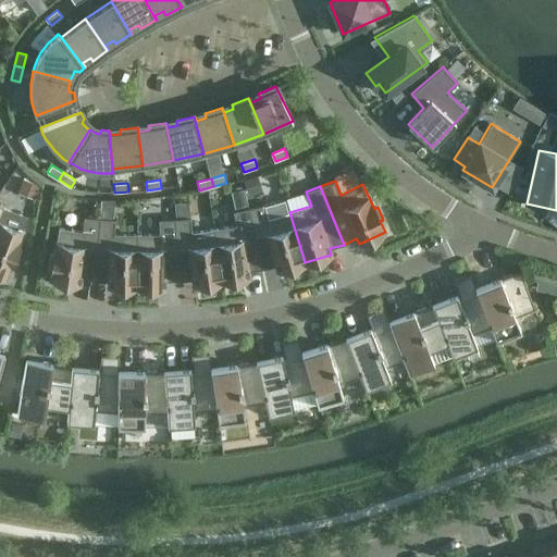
[(276,264),(279,270),(305,262),(289,212),(285,199),(264,205),(249,208),(262,269),(276,264)]
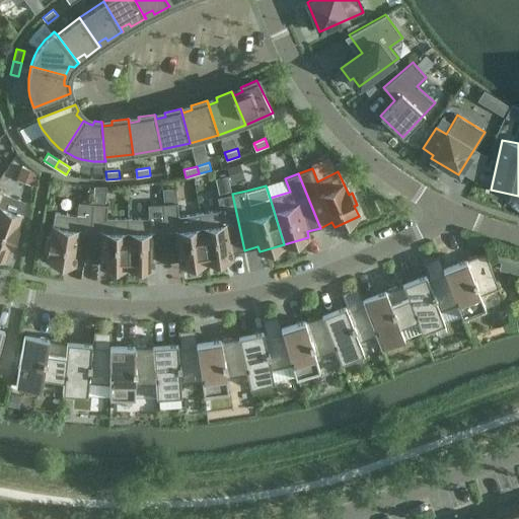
[(0,202),(3,194),(0,192),(0,256),(5,258),(11,242),(15,243),(19,231),(16,230),(21,216),(0,207),(0,202)]
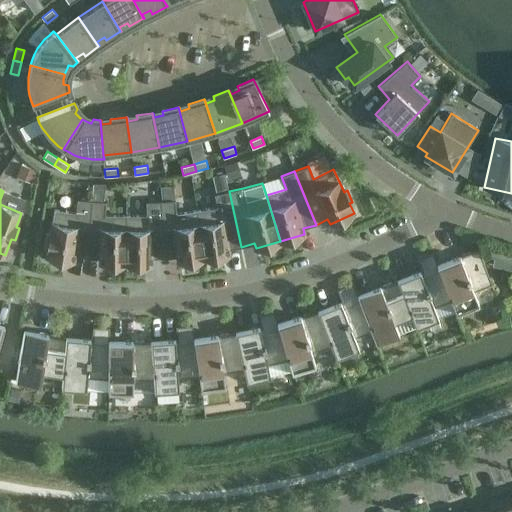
[(229,254),(228,249),(241,247),(229,191),(214,194),(217,208),(197,211),(204,258),(229,254)]
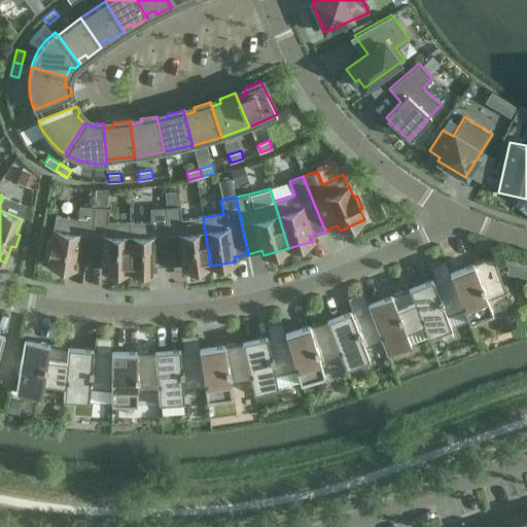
[(48,265),(75,269),(76,262),(90,266),(95,206),(79,205),(78,219),(56,215),(53,241),(48,240),(46,253),(49,254),(48,265)]
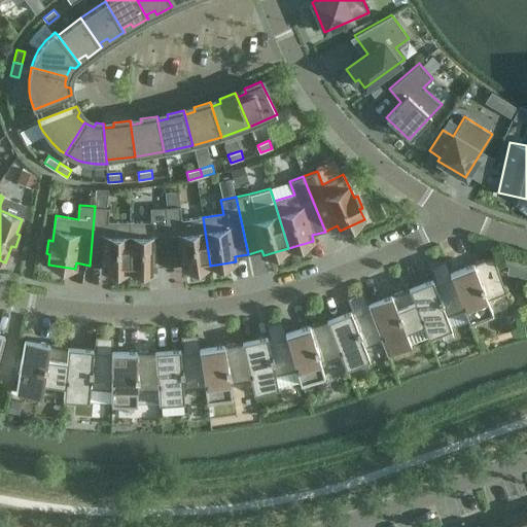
[(103,271),(130,271),(130,221),(108,221),(109,207),(95,206),(90,266),(103,266),(103,271)]
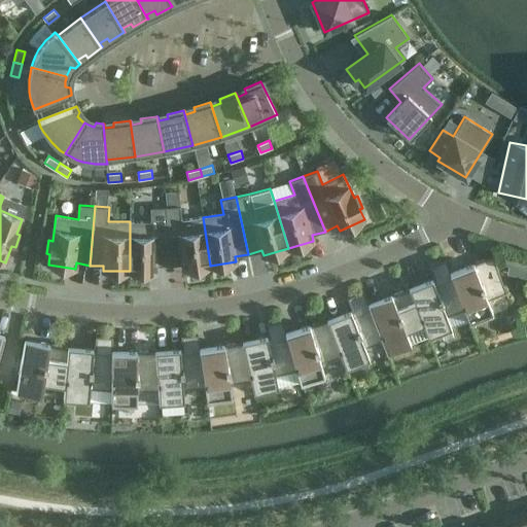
[(183,264),(183,270),(210,266),(203,217),(181,220),(180,206),(165,207),(170,266),(183,264)]
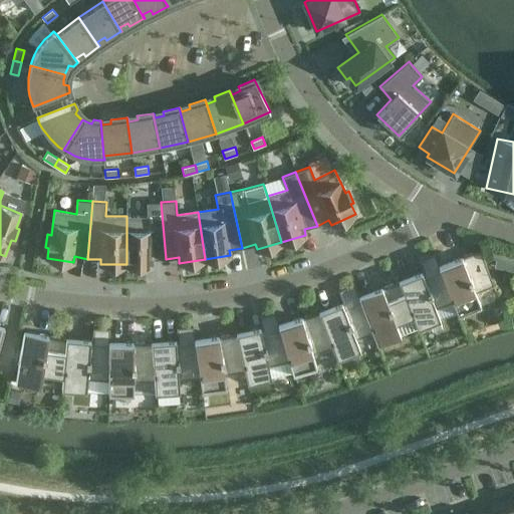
[(126,264),(152,264),(152,259),(166,259),(161,202),(147,203),(148,217),(126,216),(126,264)]
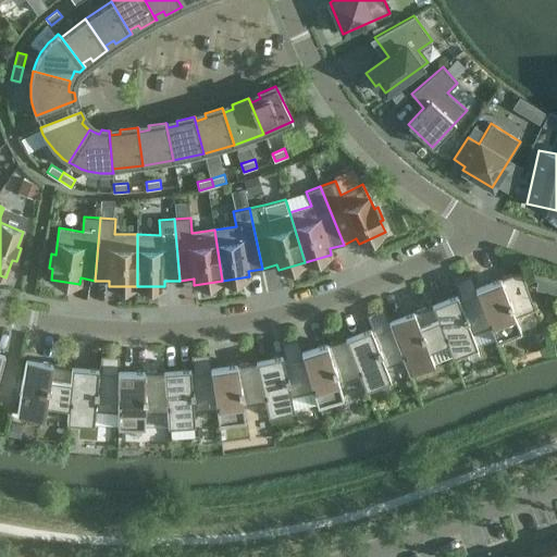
[(534,264),(532,273),(542,275),(543,267),(534,264)]
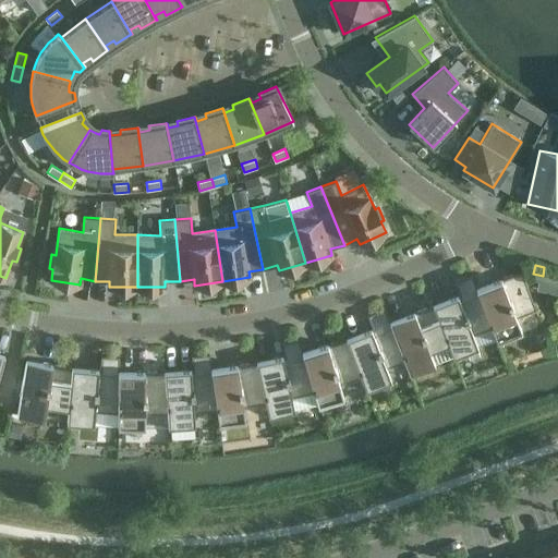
[(501,278),(476,288),(492,327),(496,340),(521,330),(517,317),(536,310),(521,271),(501,279),(501,278)]
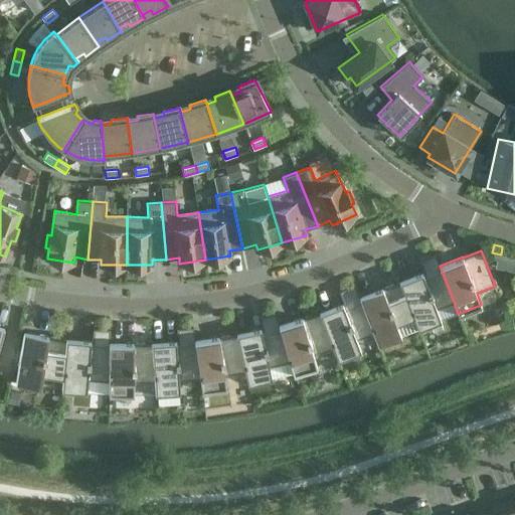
[(399,282),(413,317),(417,329),(441,320),(437,308),(454,302),(440,266),(436,253),(419,260),(424,273),(422,273),(422,272),(399,281),(399,282)]
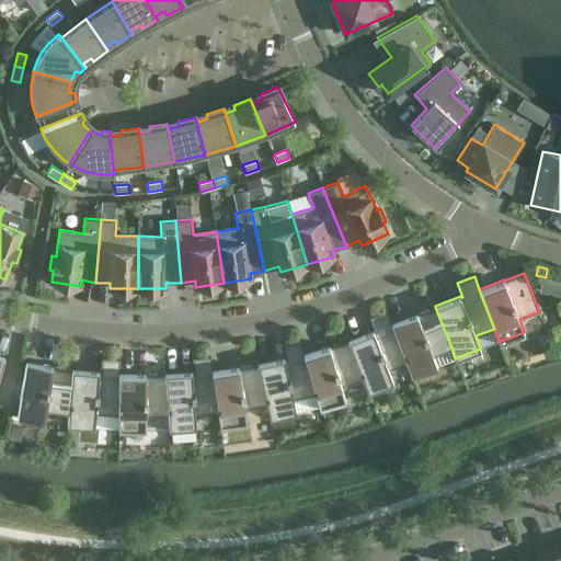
[(450,345),(435,307),(418,315),(416,313),(392,322),(391,323),(407,363),(412,375),(437,366),(432,353),(450,345)]
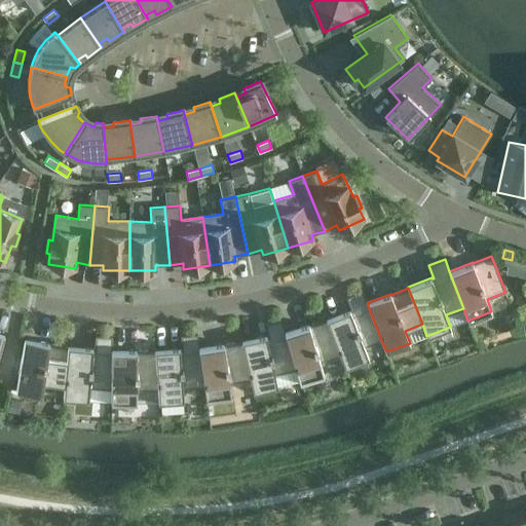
[(327,320),(340,355),(345,368),(369,359),(365,346),(381,340),(367,303),(368,302),(363,290),(346,297),(351,310),(350,310),(349,309),(326,318),(327,320)]
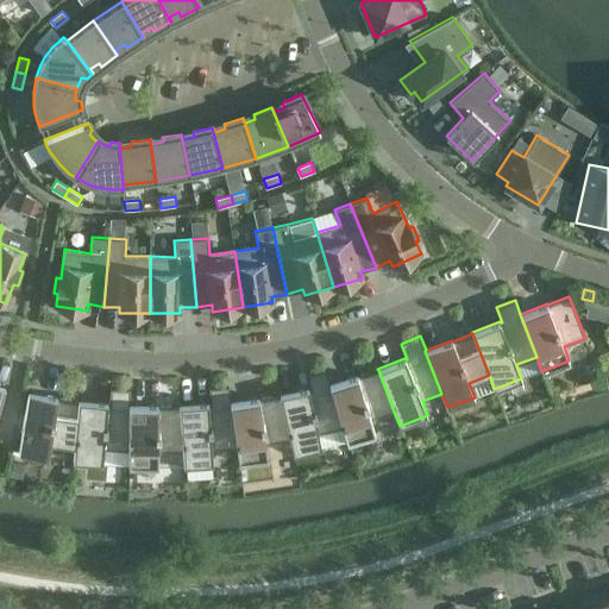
[(226,352),(206,353),(207,365),(227,364),(226,352)]
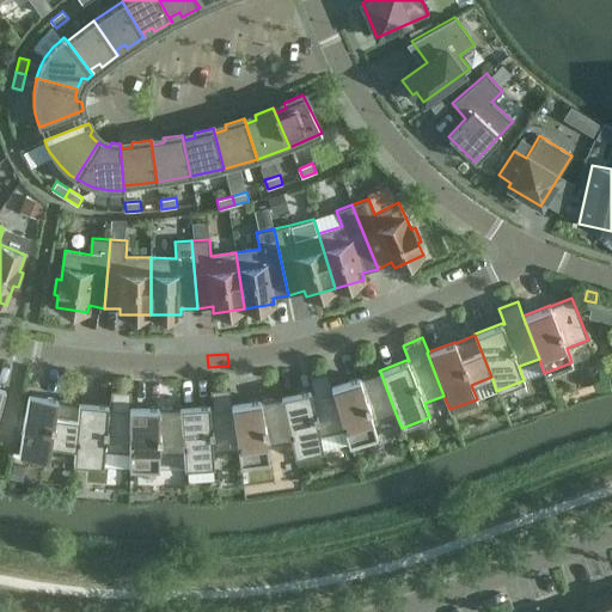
[(281,396),(282,398),(292,441),(294,457),(323,450),(320,435),(344,430),(331,385),(328,371),(308,374),(312,391),(311,391),(310,390),(281,396)]
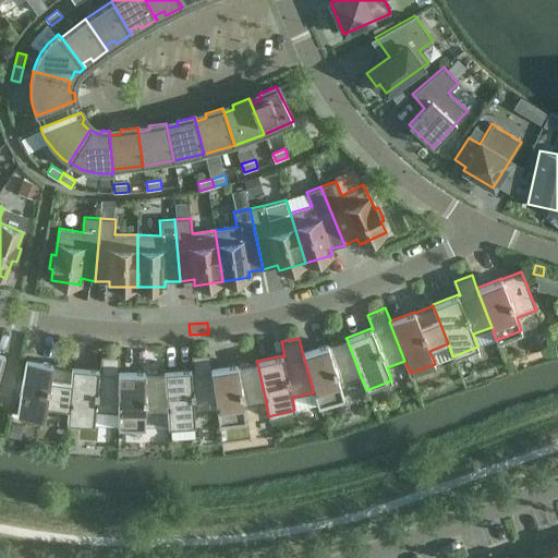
[(361,377),(347,339),(328,344),(327,343),(302,351),(314,392),(318,404),(343,397),(340,384),(361,377)]
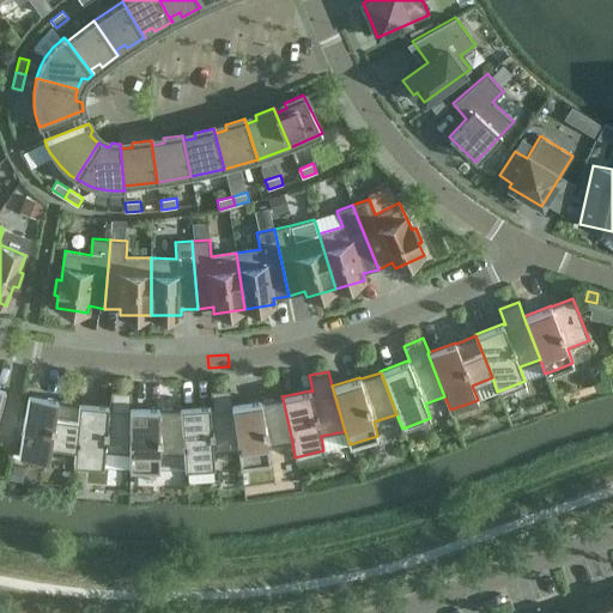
[(181,408),(183,454),(184,468),(214,467),(213,451),(238,450),(231,404),(232,404),(230,389),(211,390),(212,407),(210,407),(210,406),(181,407),(181,408)]
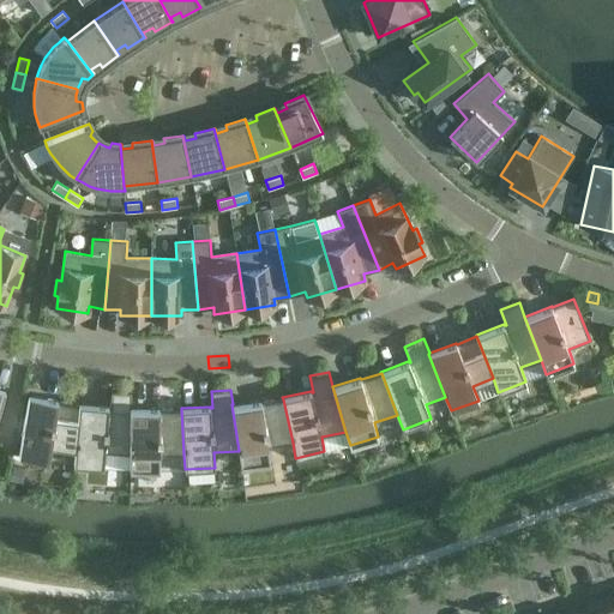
[(79,404),(76,450),(74,464),(103,467),(104,452),(130,455),(130,408),(131,408),(131,392),(112,391),(110,408),(108,408),(109,405),(79,403),(79,404)]
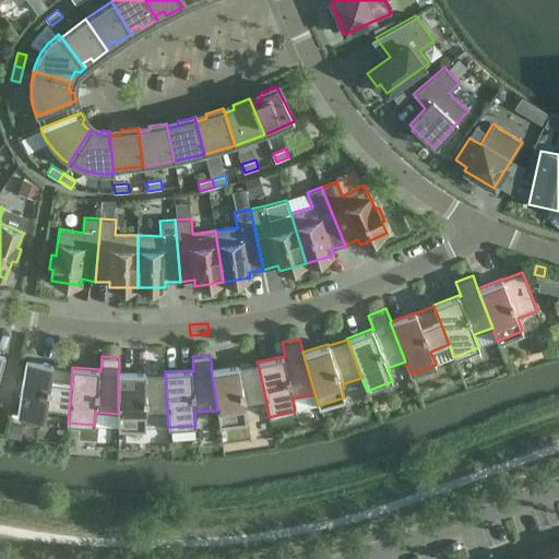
[(46,406),(69,409),(72,368),(52,366),(52,364),(26,359),(18,415),(44,419),(46,406)]
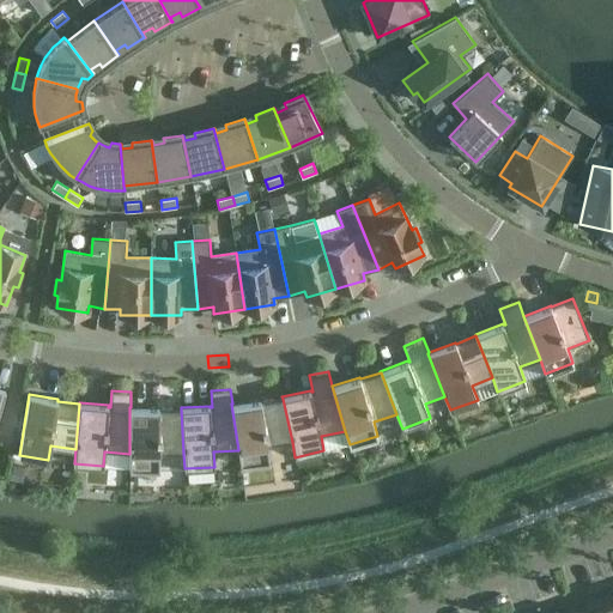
[(292,442),(283,399),(261,401),(261,400),(232,404),(231,404),(238,450),(240,465),(269,461),(267,445),(292,442)]
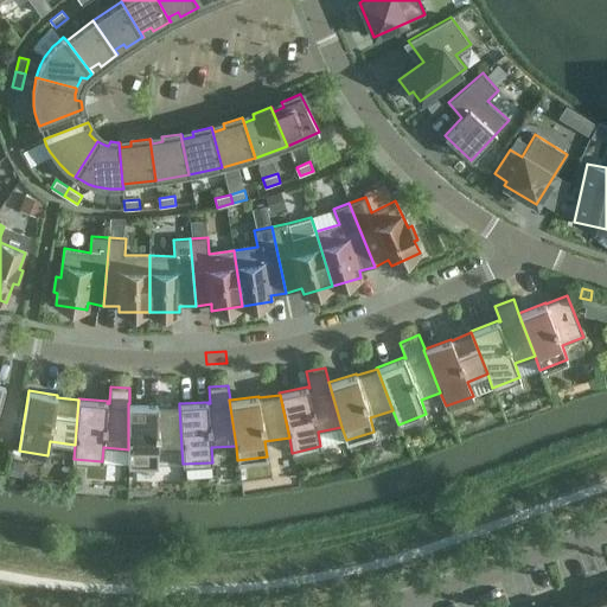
[(158,403),(129,403),(128,403),(128,449),(128,464),(157,464),(158,449),(181,449),(179,404),(158,404),(158,403)]
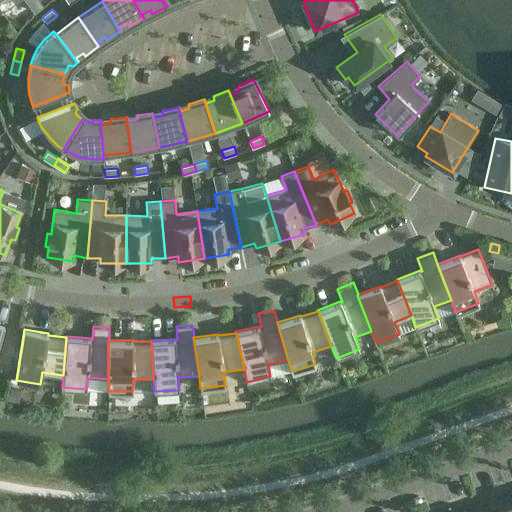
[(491,511),(489,511),(511,511),(511,503),(503,507),(501,504),(490,508),(491,511)]
